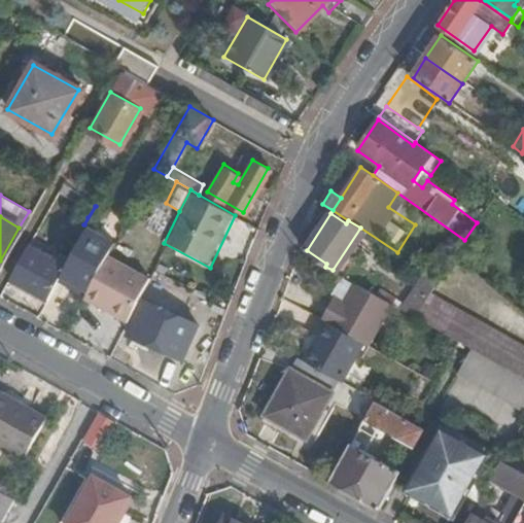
[(29,242),(10,274),(45,294),(63,264),(29,242)]
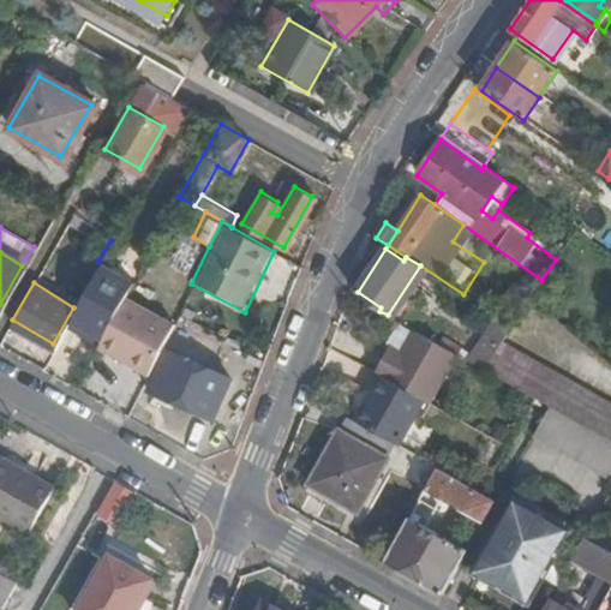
[(81,360),(101,326),(105,328),(121,298),(106,289),(89,317),(77,310),(55,346),(81,360)]
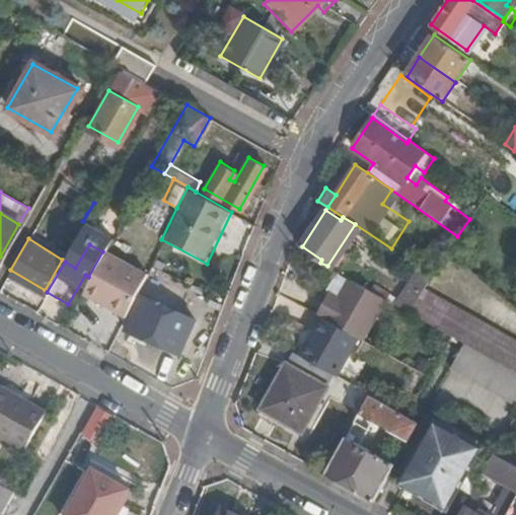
[(102,251),(88,277),(81,288),(124,312),(144,272),(104,248),(102,251)]
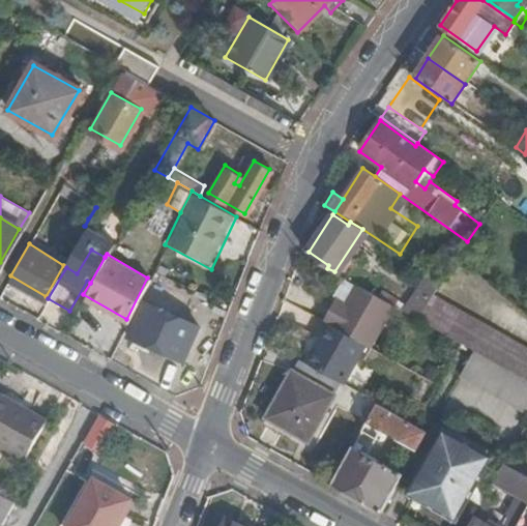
[(441,281),(425,269),(400,309),(415,318),(432,295),(441,281)]
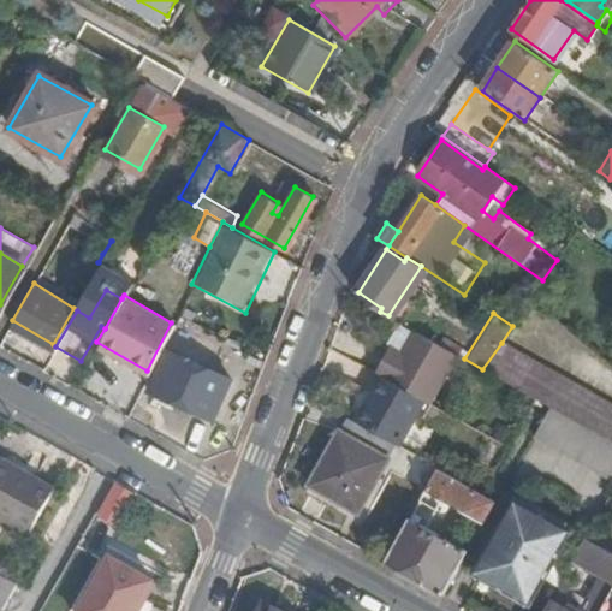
[(390,357),(379,351),(367,372),(374,375),(417,399),(422,403),(451,353),(408,327),(394,350),(390,357)]
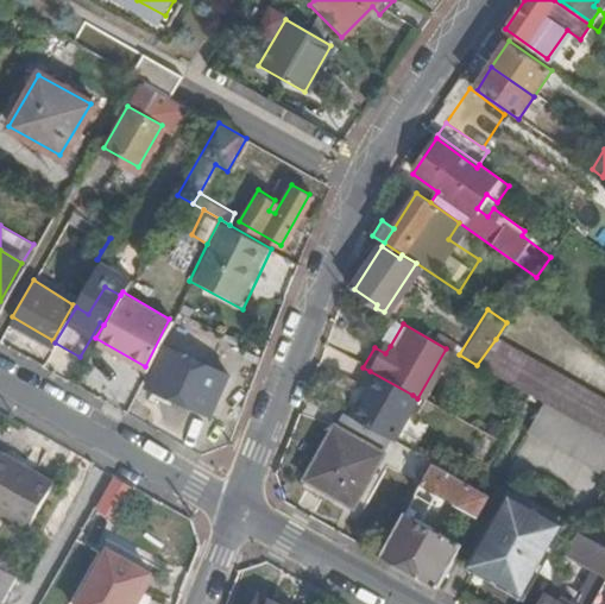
[(528,394),(541,402),(542,402),(604,438),(604,401),(496,339),(477,365),(528,394)]
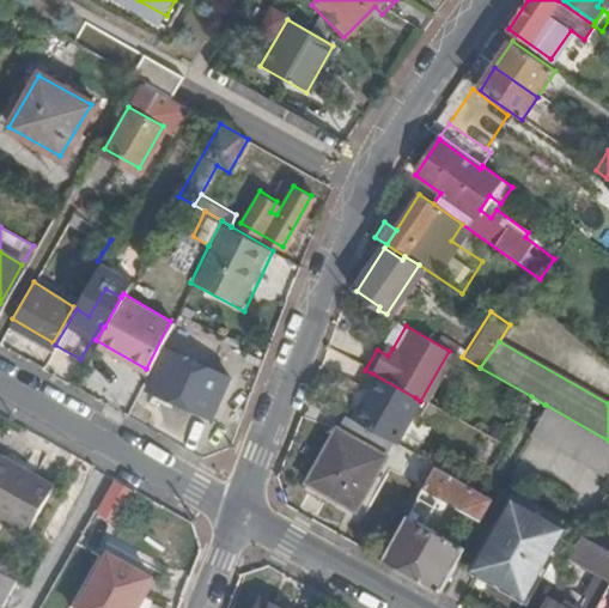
[(393,348),(381,342),(377,350),(388,356),(393,348)]
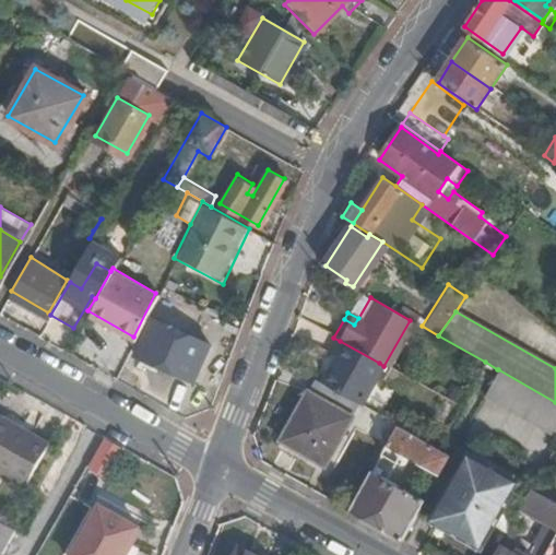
[(152,317),(133,353),(194,382),(212,345),(152,317)]
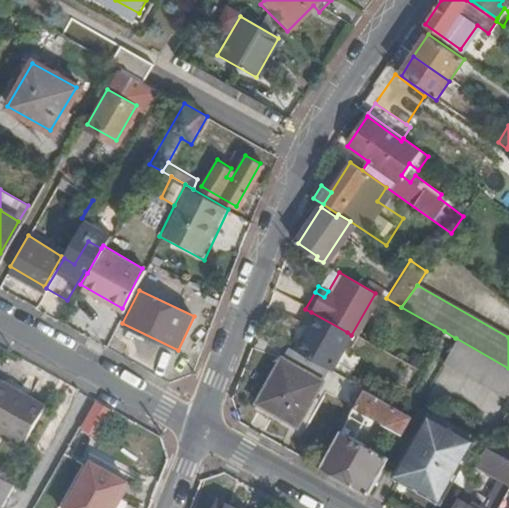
[(347,332),(311,312),(290,349),(326,369),(347,332)]
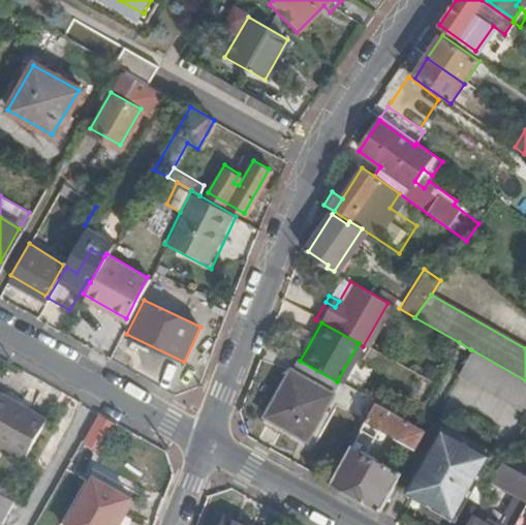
[(459,372),(497,395),(525,412),(525,380),(471,349),(459,372)]
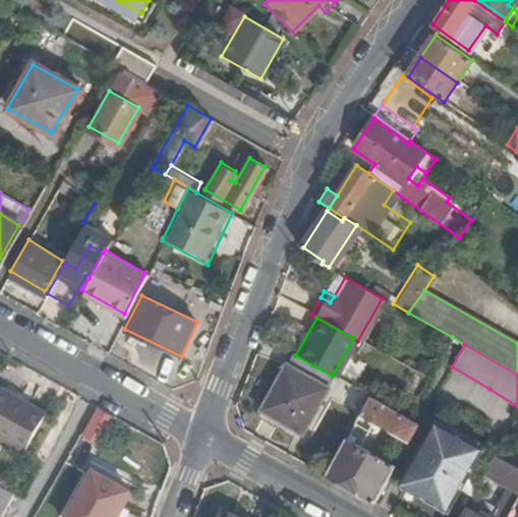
[(290,352),(283,366),(325,390),(332,377),(332,376),(295,355),(290,352)]
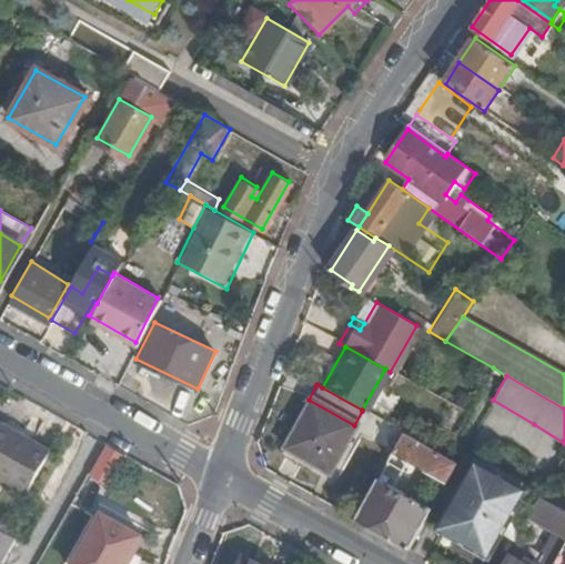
[(280,449),(325,475),(354,425),(309,400),(280,449)]
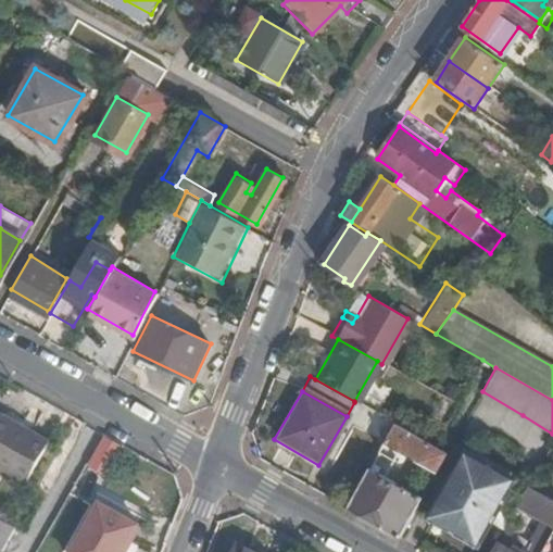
[(49,440),(3,414),(0,419),(0,464),(28,479),(49,440)]
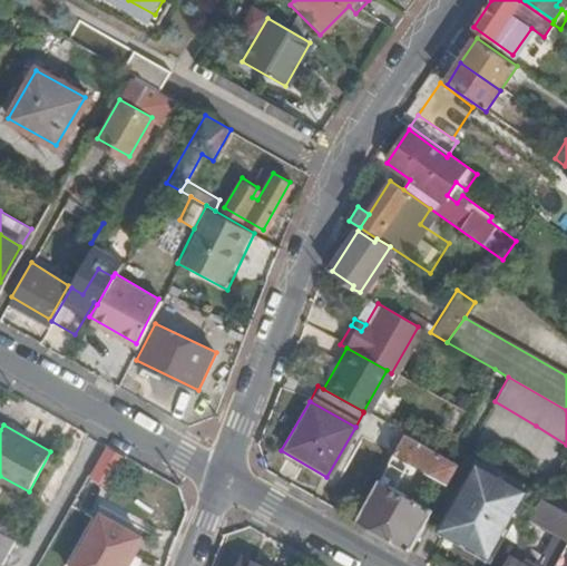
[(391,455),(394,457),(407,464),(445,486),(457,466),(456,465),(443,458),(403,435),(391,455)]
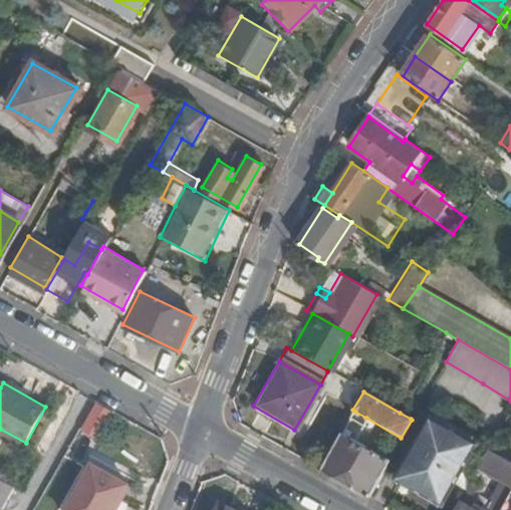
[(92,435),(110,407),(96,398),(78,425),(92,435)]
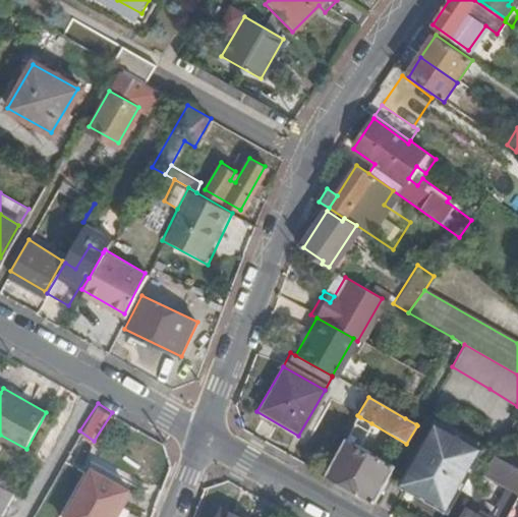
[(371,423),(360,417),(347,440),(358,446),(361,441),(371,423)]
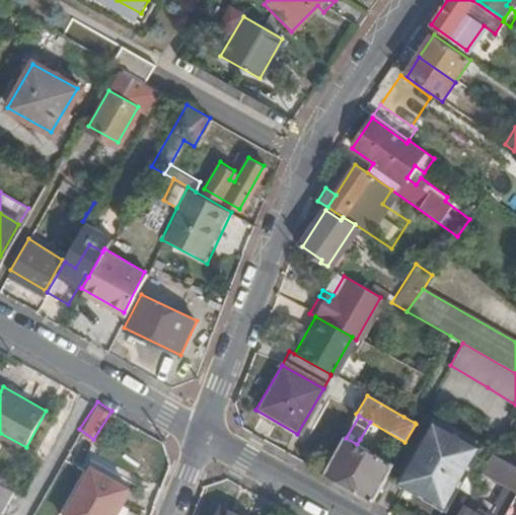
[(475,448),(433,425),(398,484),(440,509),(475,448)]
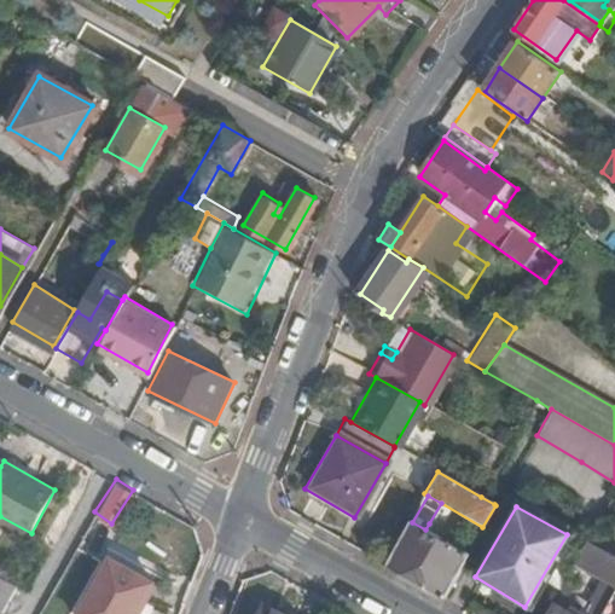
[(412,522),(410,521),(383,566),(441,597),(468,554),(434,536),(439,528),(429,523),(425,529),(412,522)]
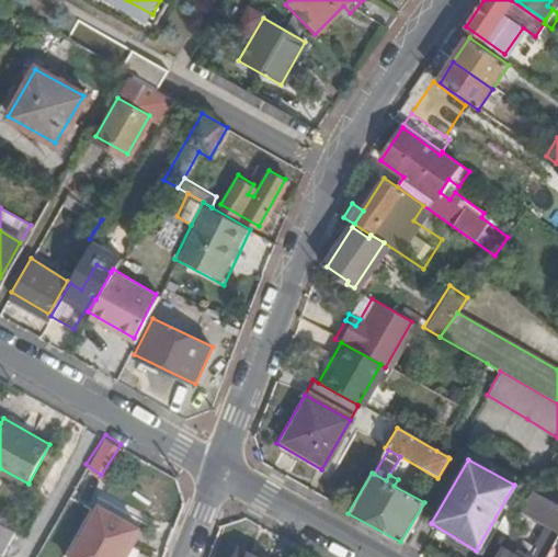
[(557,504),(533,490),(519,515),(523,519),(526,513),(546,525),(557,532),(557,504)]
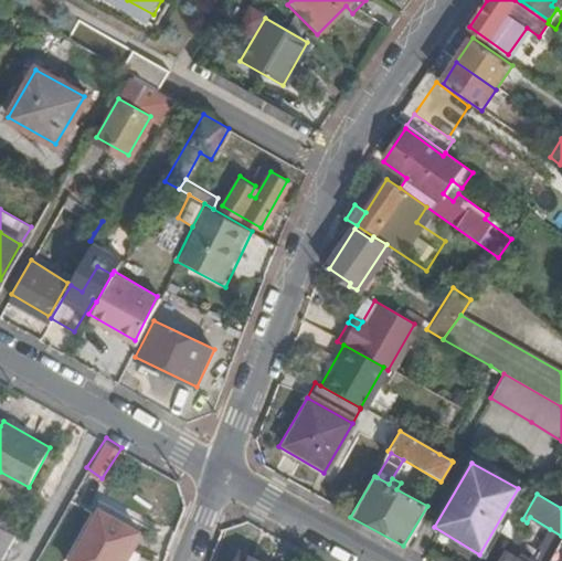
[(118,560),(136,530),(98,509),(70,560),(118,560)]
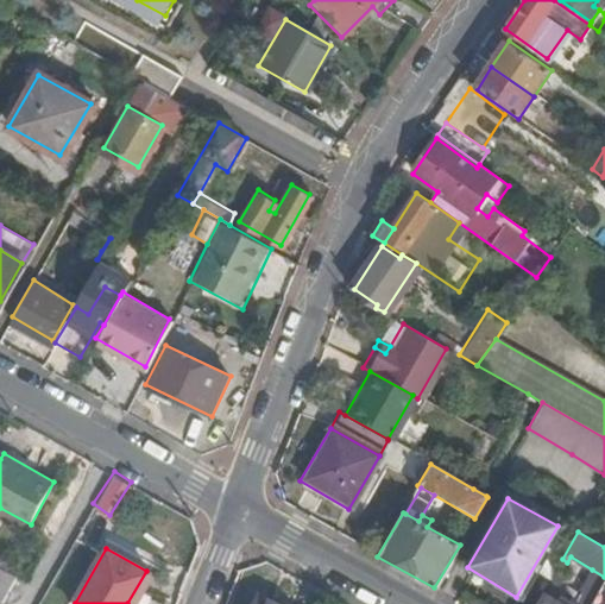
[(0,596),(4,598),(17,573),(0,562),(0,596)]
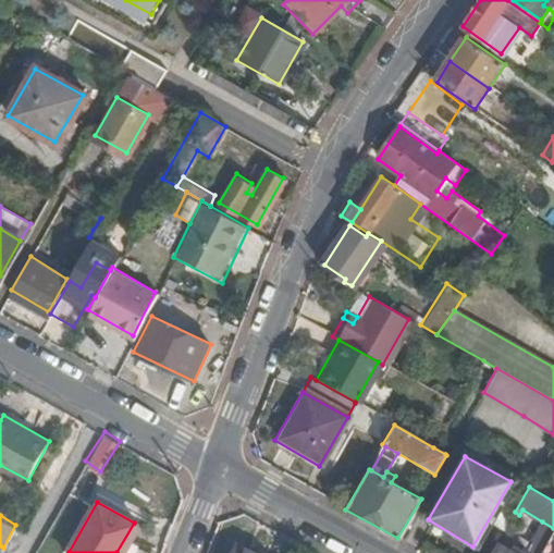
[(540,552),(553,530),(553,528),(542,521),(524,552),(540,552)]
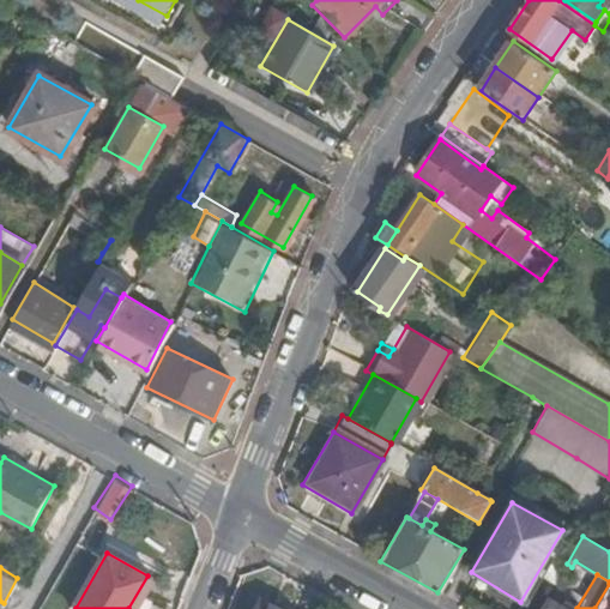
[(609,608),(609,584),(595,608),(609,608)]
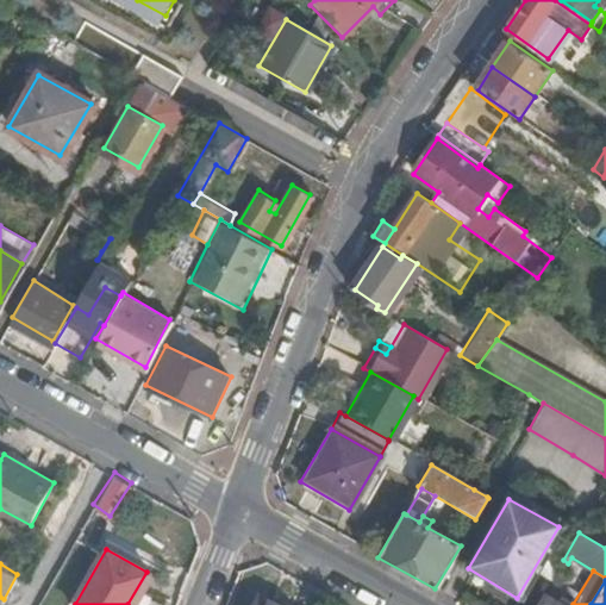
[(280,604),(255,592),(248,604),(280,604)]
